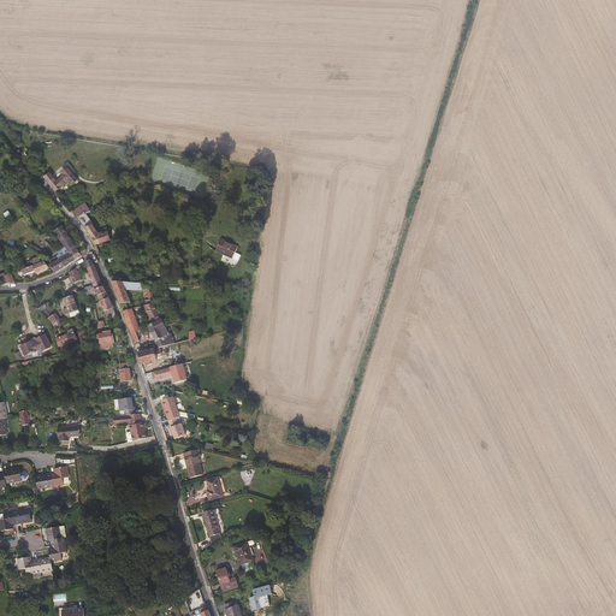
[(55,191),(69,182),(71,184),(77,181),(67,167),(61,172),(64,176),(57,182),(49,173),(45,178),(55,191)]
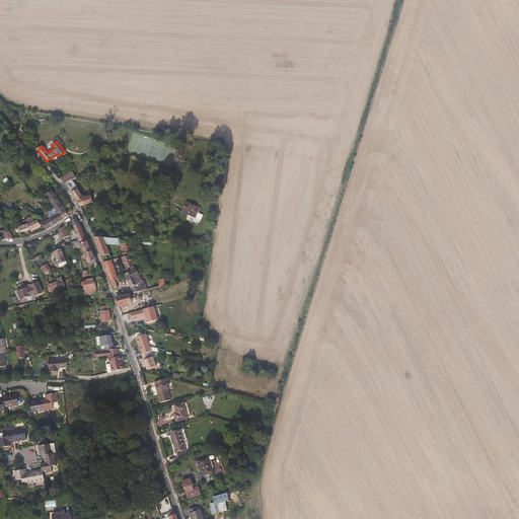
[(75,177),(71,171),(61,178),(65,184),(75,177)]
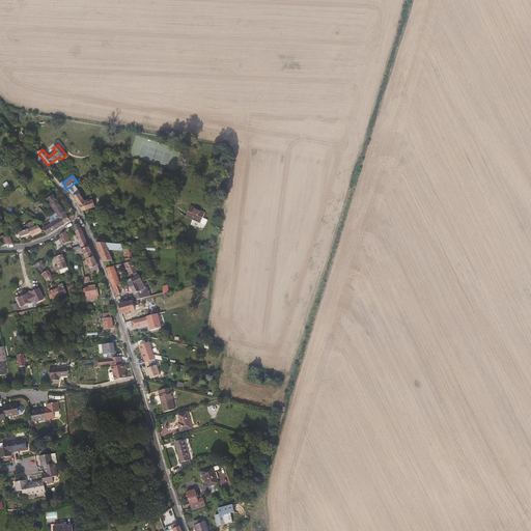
[(95,207),(91,197),(89,197),(89,199),(85,201),(79,194),(77,190),(70,193),(79,205),(82,212),(95,207)]
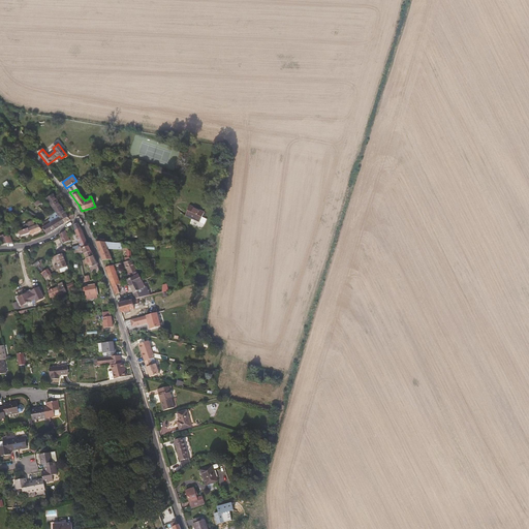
[(43,196),(45,198),(55,212),(59,218),(63,224),(71,218),(71,217),(71,216),(70,210),(65,213),(53,194),(51,191),(43,196)]
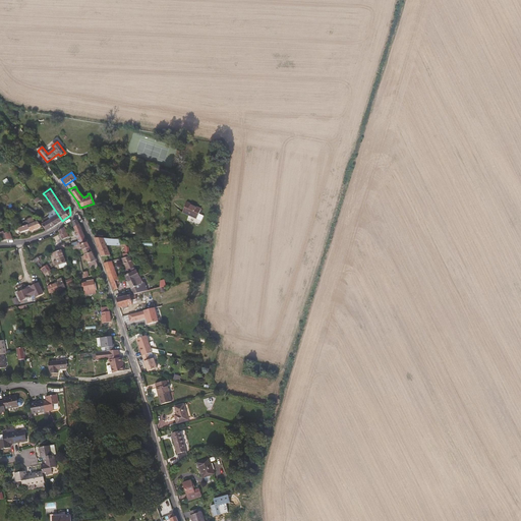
[(196,220),(200,210),(187,203),(182,213),(196,220)]
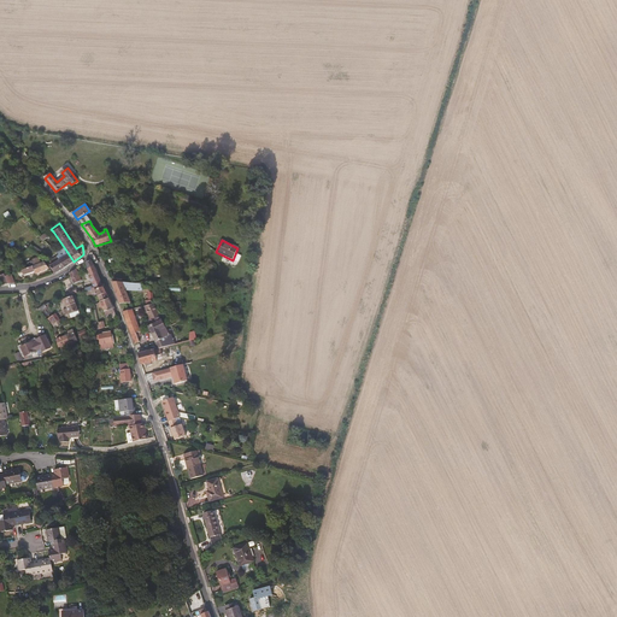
[(60,250),(64,257),(59,259),(60,260),(65,268),(74,262),(69,254),(64,247),(60,250)]
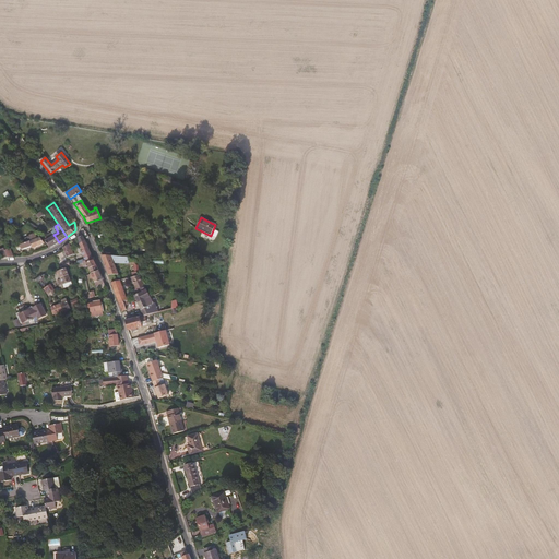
[(55,236),(54,235),(52,233),(46,236),(46,237),(44,238),(49,248),(59,242),(55,236)]
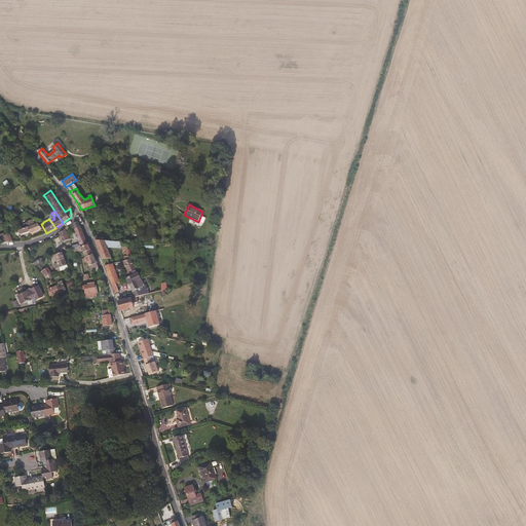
[(35,225),(33,220),(22,225),(24,229),(35,225)]
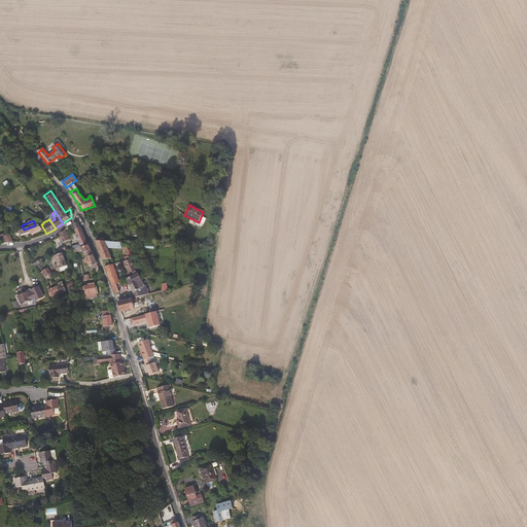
[(88,245),(80,227),(77,222),(72,225),(75,230),(74,231),(77,237),(76,237),(79,245),(72,247),(73,249),(78,249),(88,245)]
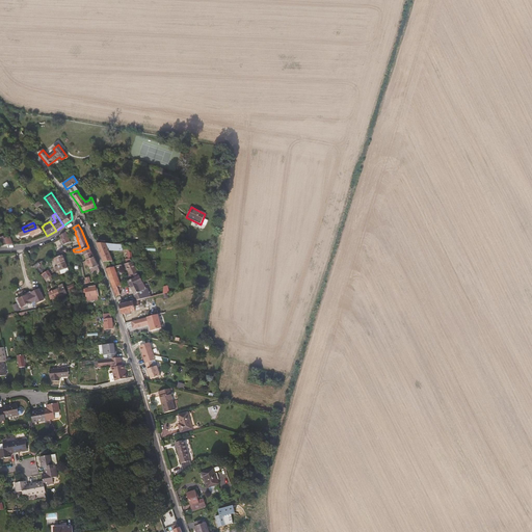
[(43,232),(38,227),(35,228),(24,232),(19,233),(21,238),(29,235),(30,237),(43,232)]
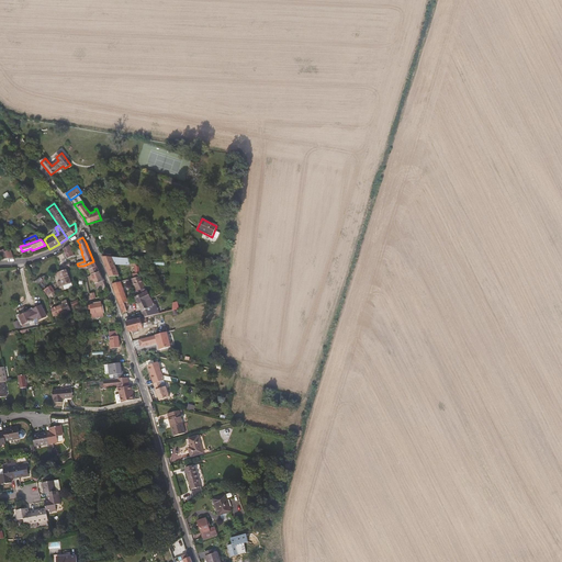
[(74,256),(69,245),(63,249),(67,259),(74,256)]
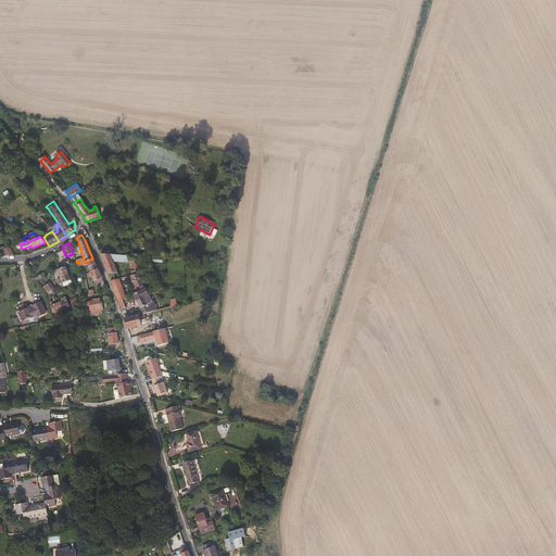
[(136,258),(135,256),(112,255),(100,254),(108,274),(117,273),(113,262),(126,262),(134,263),(134,270),(131,272),(131,276),(133,276),(137,275),(136,258)]
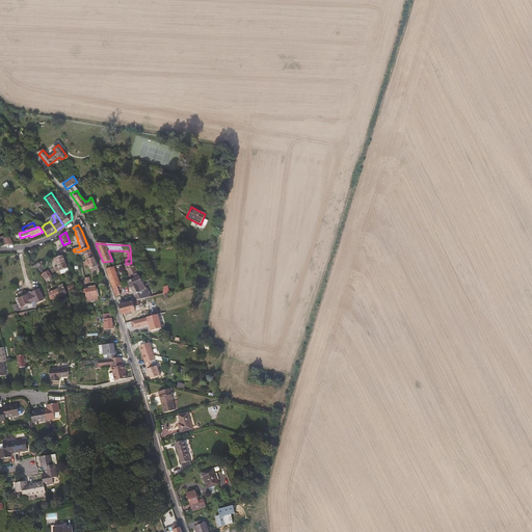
[(68,268),(62,256),(54,259),(57,266),(54,267),(56,272),(60,270),(68,268)]
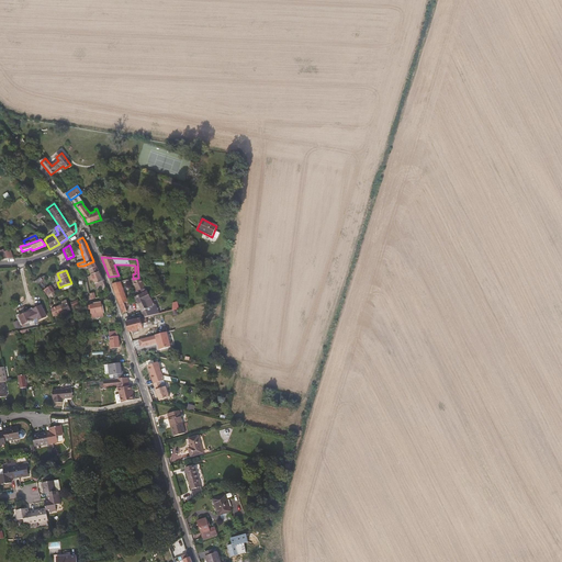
[(108,293),(99,272),(91,276),(100,296),(107,294),(108,293)]
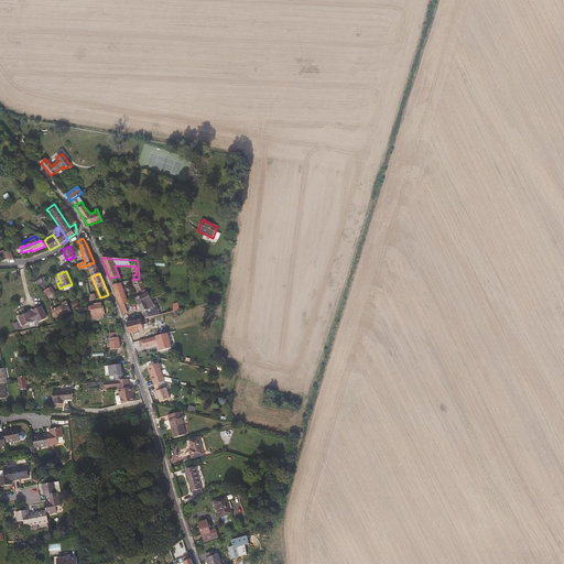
[(45,282),(43,283),(41,279),(38,281),(43,291),(49,288),(45,282)]
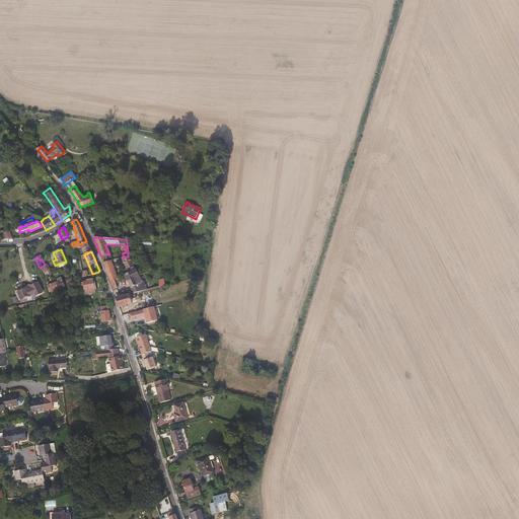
[(136,270),(130,256),(128,256),(124,257),(126,261),(124,262),(125,264),(124,265),(128,273),(125,275),(127,281),(139,276),(136,269),(136,270)]
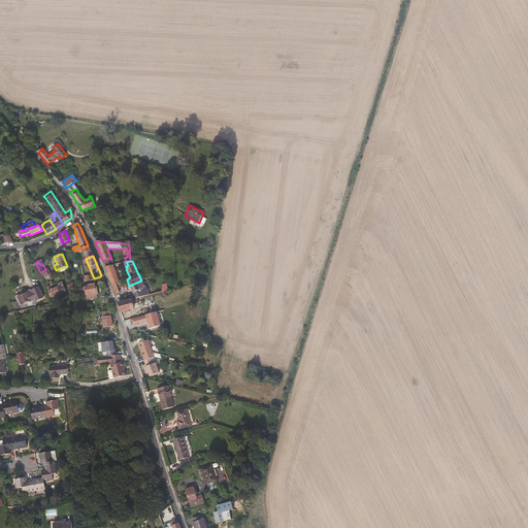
[(72,267),(74,268),(73,270),(77,273),(81,267),(77,264),(77,265),(74,263),(72,267)]
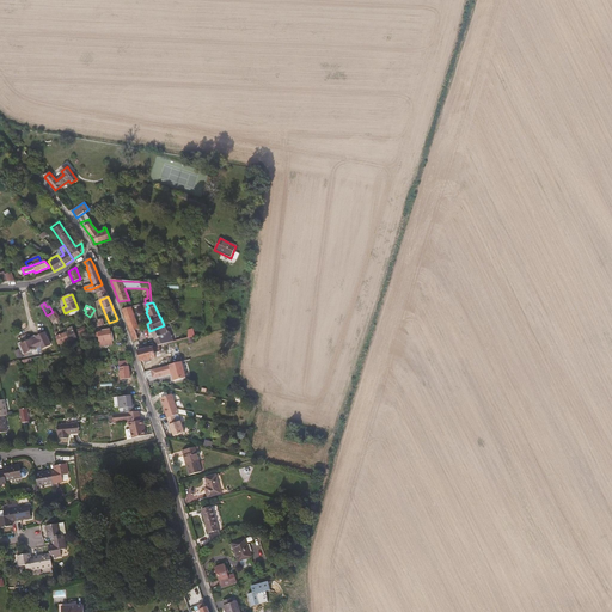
[(139,330),(132,307),(122,310),(129,332),(134,331),(139,330)]
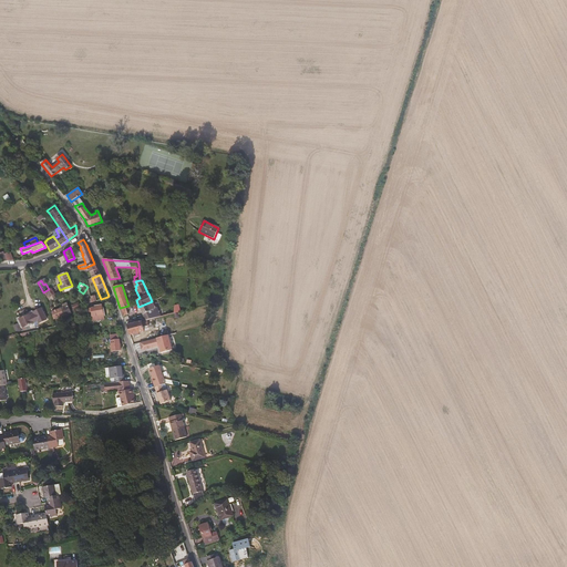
[(48,299),(55,295),(51,289),(43,294),(48,299)]
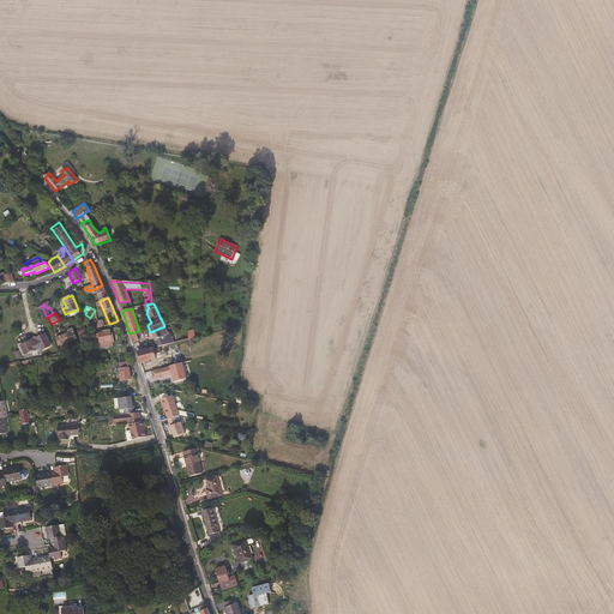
[(173,343),(169,333),(167,333),(164,326),(150,332),(158,347),(173,343)]
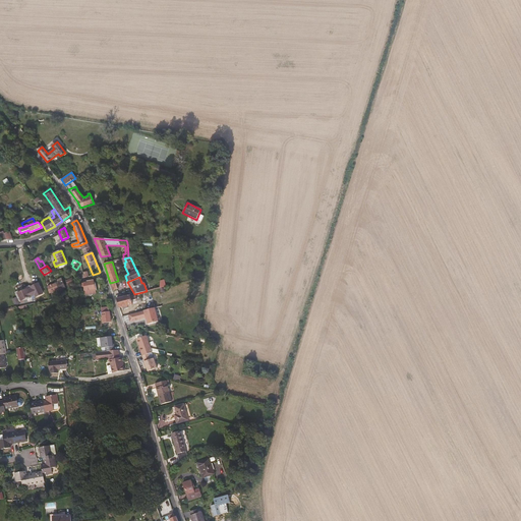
[(62,281),(59,282),(59,280),(55,282),(59,291),(59,293),(65,287),(62,281)]
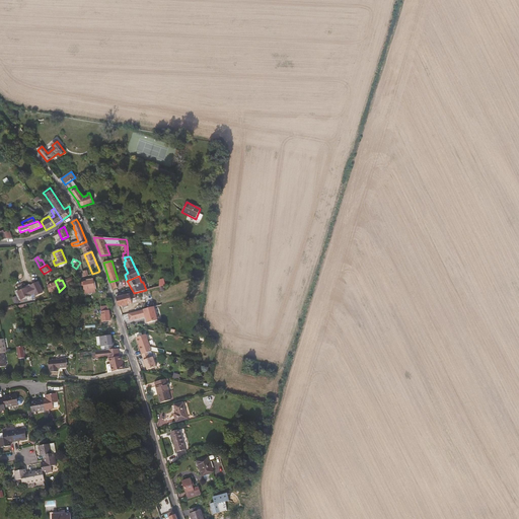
[(95,293),(93,280),(83,282),(83,285),(83,294),(95,293)]
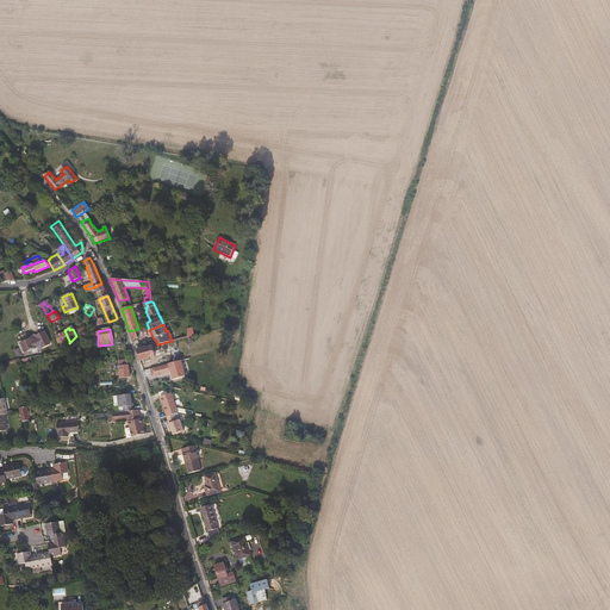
[(39,346),(36,337),(20,344),(25,353),(39,346)]
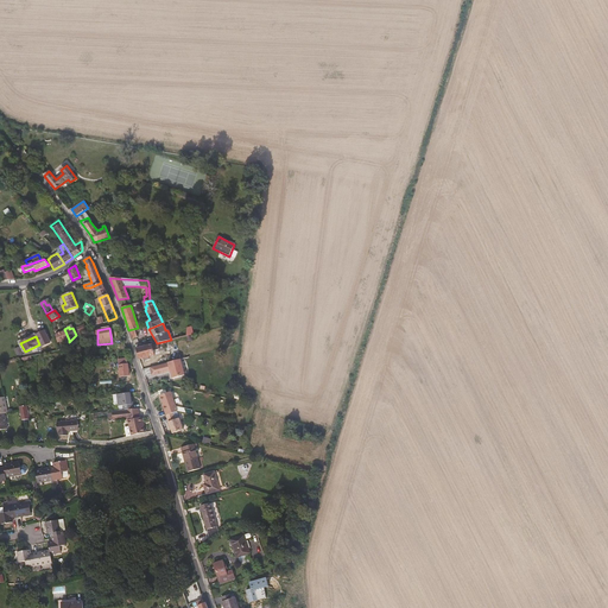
[(153,352),(159,349),(157,343),(141,347),(141,346),(138,347),(139,348),(135,348),(140,359),(154,355),(153,352)]
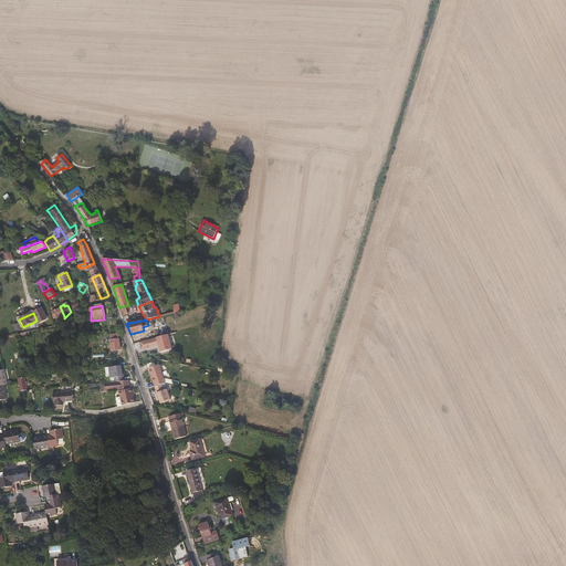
[(119,350),(118,342),(117,335),(109,335),(112,352),(119,350)]
